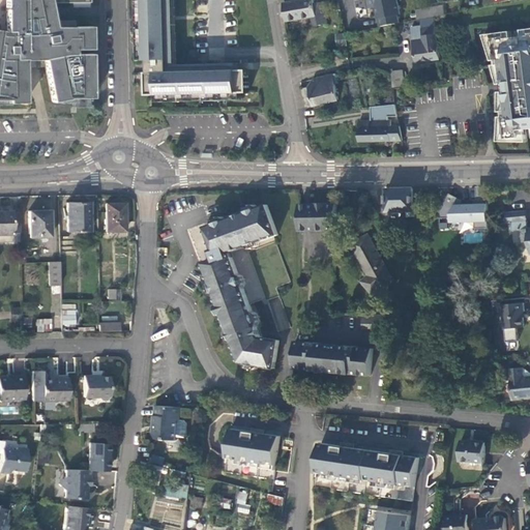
[(68,98),(91,98),(90,54),(75,55),(75,50),(90,50),(90,27),(74,27),(74,21),(53,21),(49,3),(90,2),(89,0),(6,0),(7,31),(0,29),(0,99),(7,100),(7,104),(24,104),(24,60),(35,60),(37,67),(45,66),(52,102),(68,98)]
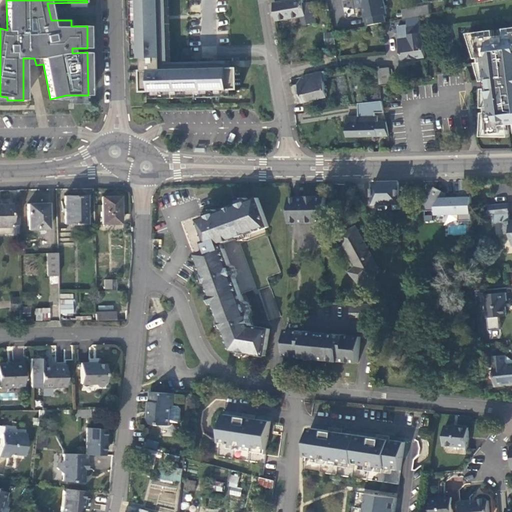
[(142,58),(140,0),(133,0),(135,58),(142,58)]
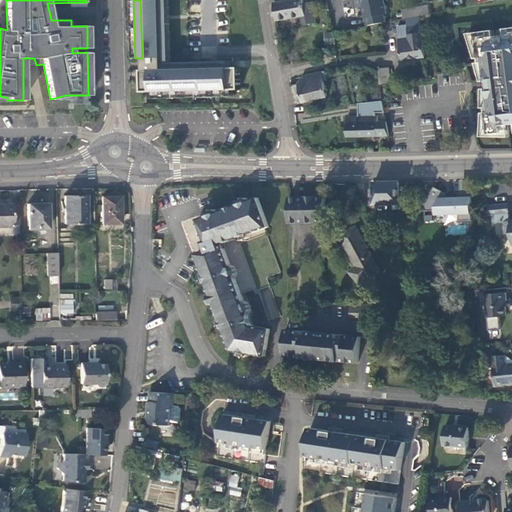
[(162,0),(140,0),(142,58),(145,58),(146,70),(142,70),(143,92),(152,92),(234,89),(240,89),(240,68),(230,67),(164,69),(162,0)]
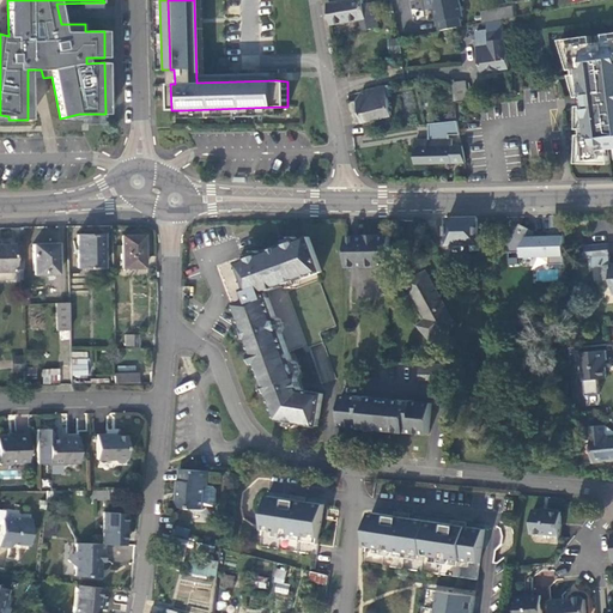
[(202,0),(194,0),(196,83),(275,80),(275,77),(275,73),(205,76),(202,0)]
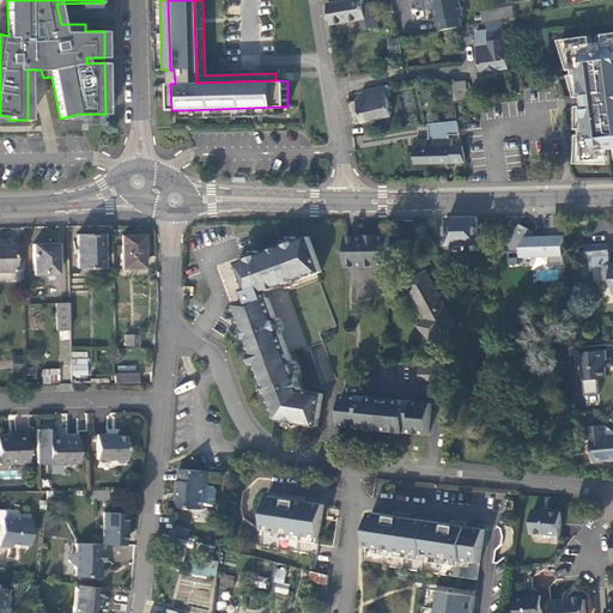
[(349,0),(328,4),(332,24),(360,19),(363,30),(378,28),(374,2),(364,4),(363,0),(349,0)]
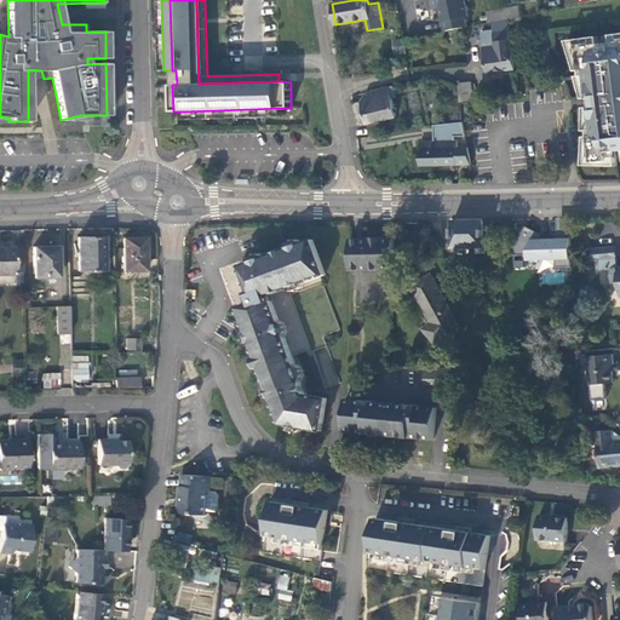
[(469,17),(464,0),(430,0),(434,10),(441,9),(446,30),(468,27),(466,17),(469,17)]
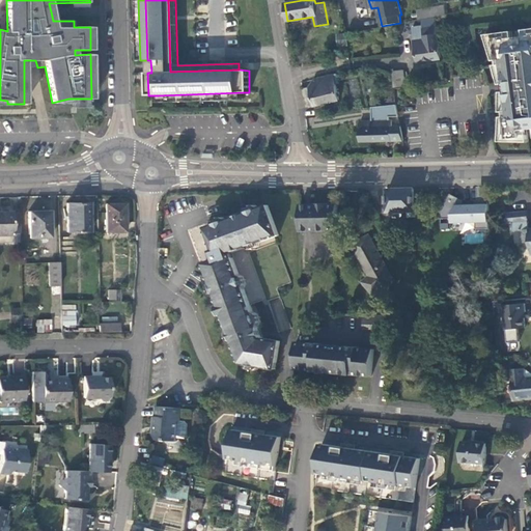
[(418,10),(419,20),(423,19),(435,17),(447,15),(445,5),(418,10)]
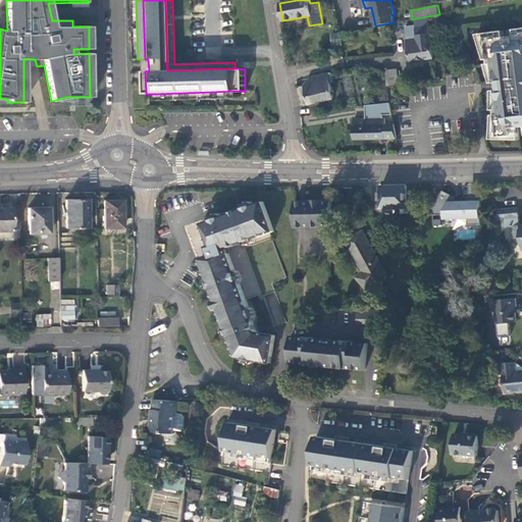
[(433,58),(427,16),(416,18),(417,25),(407,27),(412,61),(433,58)]
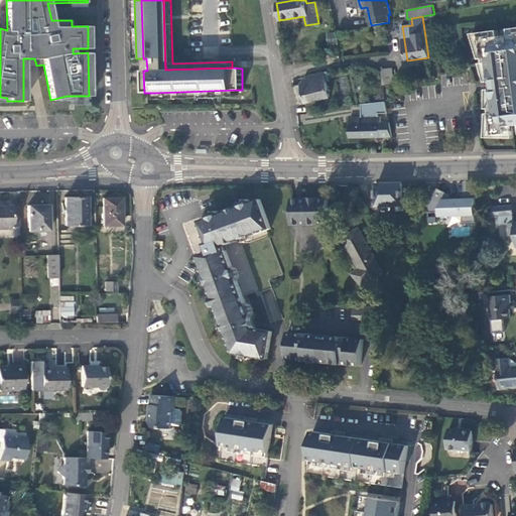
[(515,34),(511,35),(500,36),(493,37),(492,31),(481,32),(484,58),(485,63),(488,63),(490,82),(494,82),(495,89),(491,90),(493,108),(490,108),(490,109),(491,113),(494,136),(513,133),(513,126),(515,125),(515,34)]
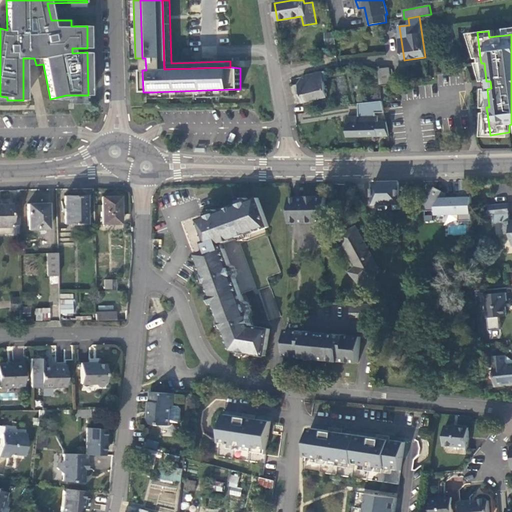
[(477,59),(480,58),(477,32),(469,33),(477,59)]
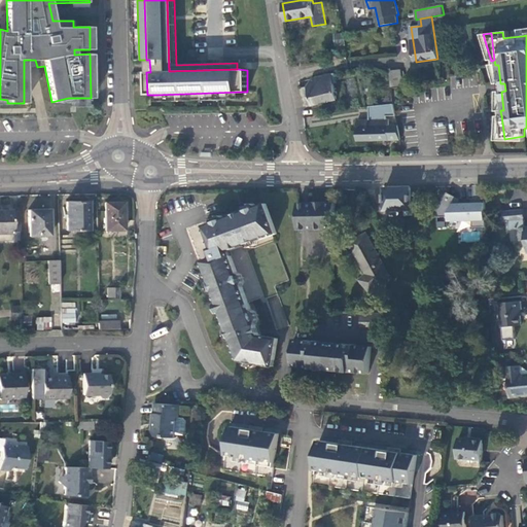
[(497,84),(500,83),(498,65),(495,65),(491,65),(497,84)]
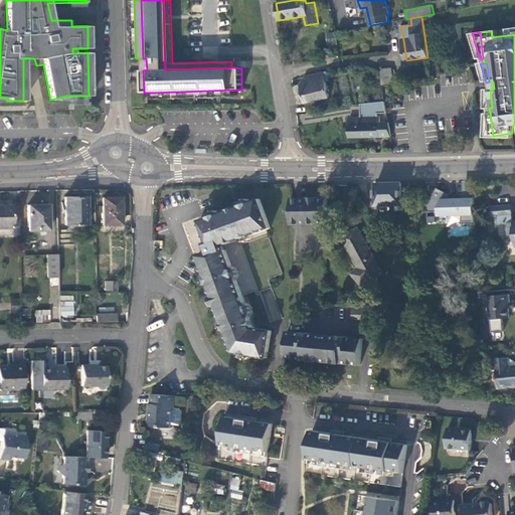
[(392,68),(382,69),(383,84),(393,82),(392,68)]
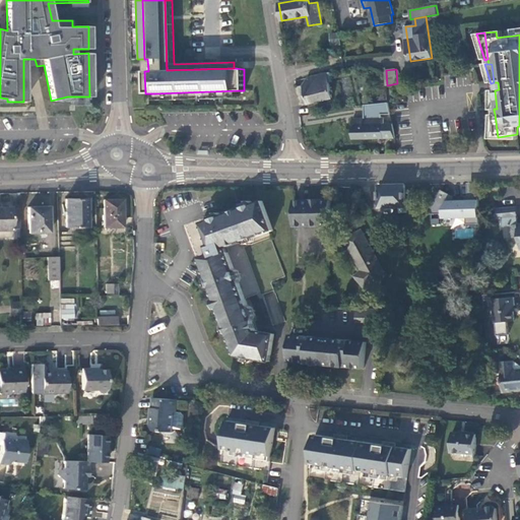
[(327,73),(309,77),(304,85),(308,104),(308,105),(333,99),(329,82),(327,73)]
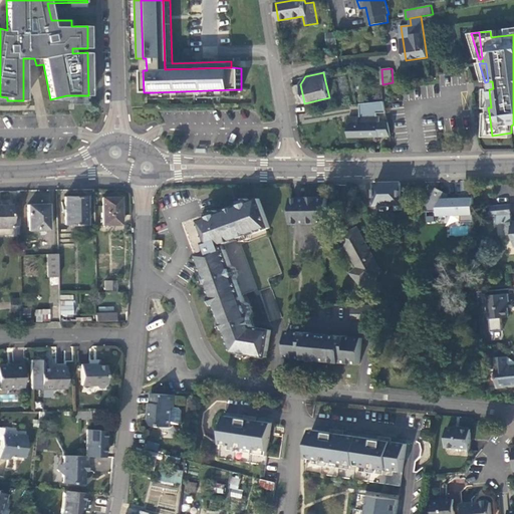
[(300,84),(293,86),(297,103),(304,102),(300,84)]
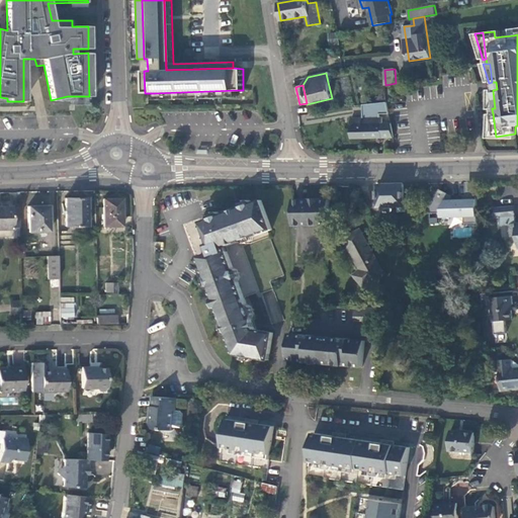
[(237,90),(154,93),(154,99),(237,97),(237,90)]
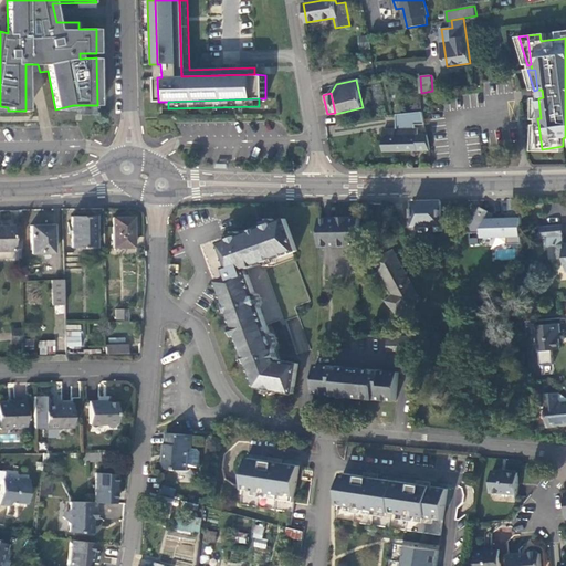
[(411,123),(423,123),(420,111),(395,114),(396,128),(412,128),(411,123)]
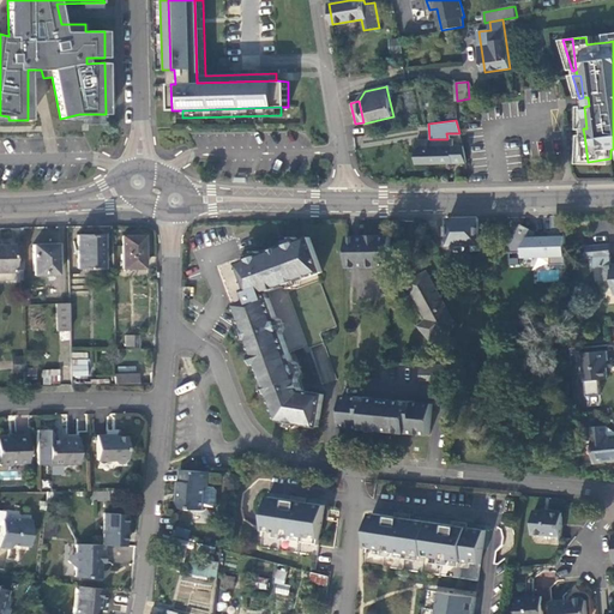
[(578,163),(612,164),(611,158),(588,162),(584,134),(581,136),(578,163)]
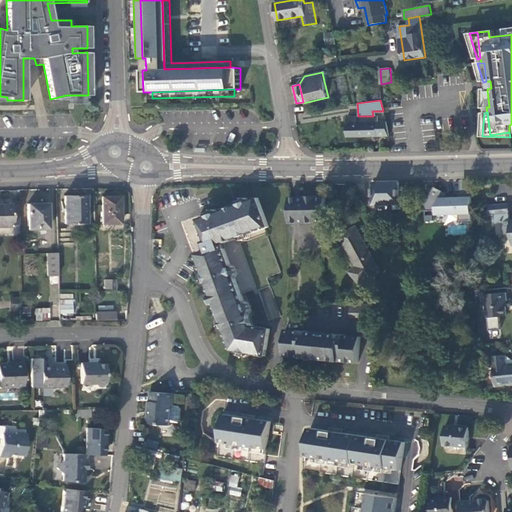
[(378,135),(389,135),(387,122),(378,122),(378,116),(373,116),(358,116),(348,117),(348,136),(378,135)]
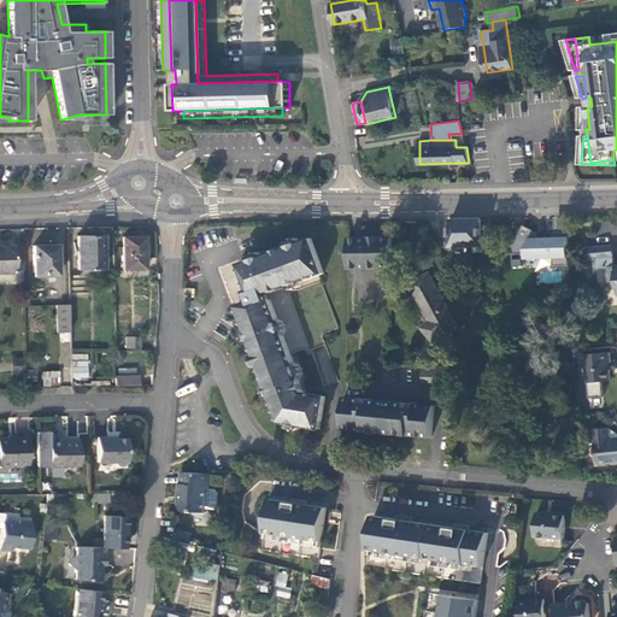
[(494,219),(494,218),(451,219),(452,246),(483,245),(483,236),(494,236),(494,231),(494,219)]
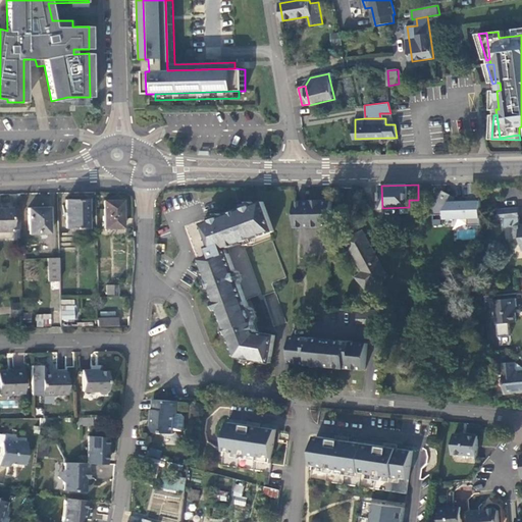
[(478,223),(478,201),(447,200),(447,193),(432,193),(431,213),(440,213),(440,219),(467,219),(467,223),(478,223)]
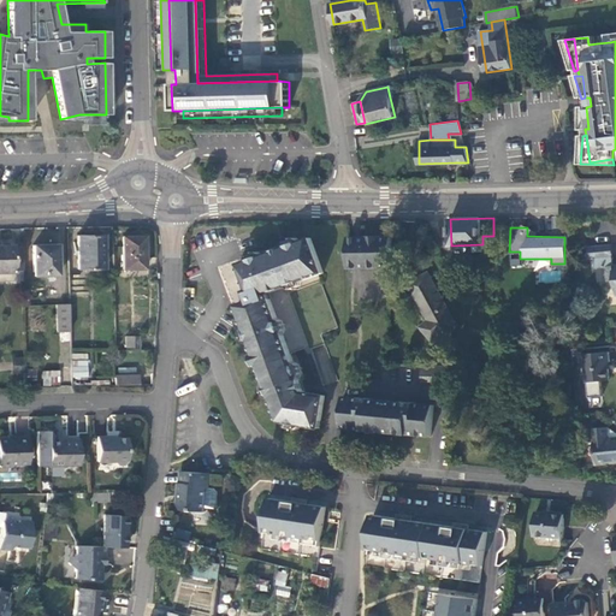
[(102,235),(77,235),(77,268),(104,268),(102,235)]
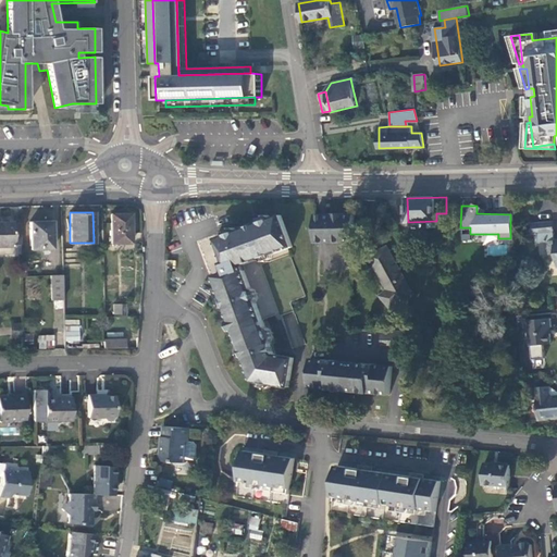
[(123,213),(110,214),(111,244),(132,243),(131,217),(123,217),(123,213)]
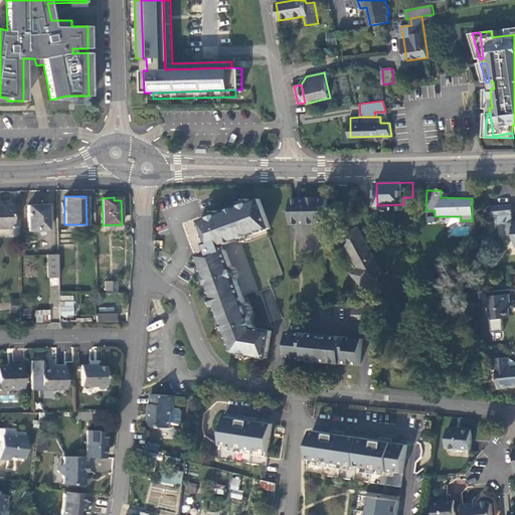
[(283,275),(267,230),(271,228),(260,198),(252,201),(248,199),(240,202),(238,206),(221,213),(216,210),(209,213),(206,218),(200,221),(208,242),(204,243),(207,252),(198,255),(205,274),(203,278),(206,286),(210,288),(222,319),(220,324),(222,331),(227,334),(234,353),(238,353),(241,358),(249,359),(253,356),(268,358),(273,331),(255,328),(250,317),(253,312),(250,305),(245,303),(243,296),(259,291),(260,293),(273,288),(270,281),(269,280),(271,279),(283,275)]
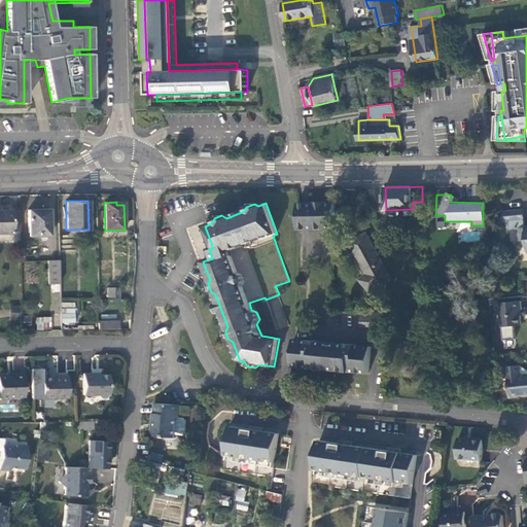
[(299,203),(299,230),(334,229),(334,227),(335,227),(337,203),(299,203)]
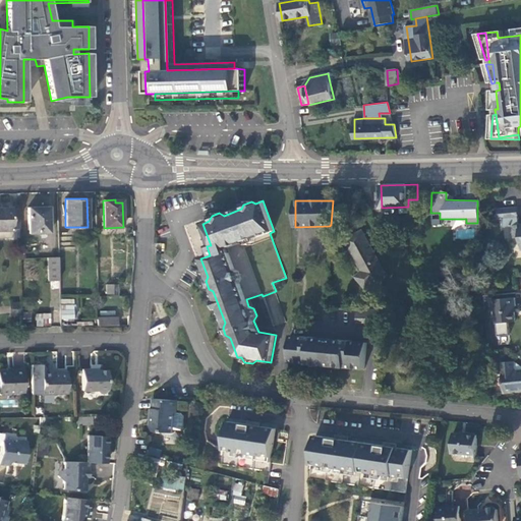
[(49,207),(27,208),(29,230),(29,233),(49,233),(49,207)]
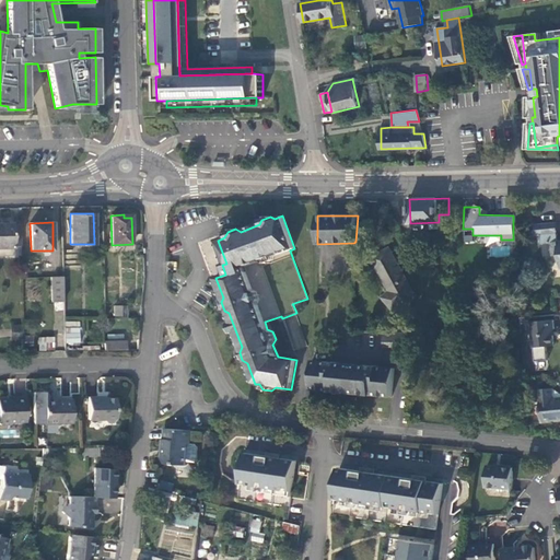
[(541,224),(541,235),(557,233),(556,222),(541,224)]
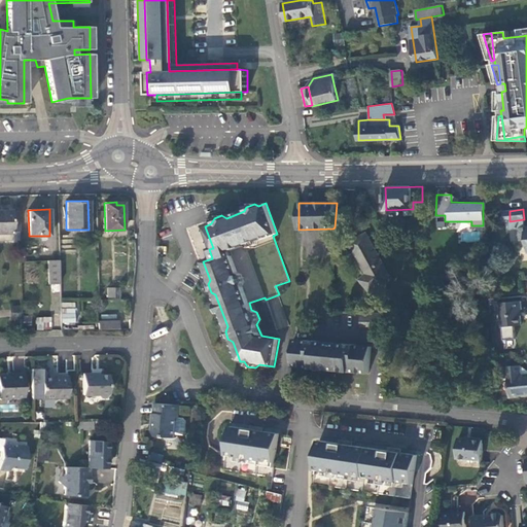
[(20,231),(20,211),(11,211),(11,210),(0,210),(0,233),(11,233),(11,232),(20,231)]
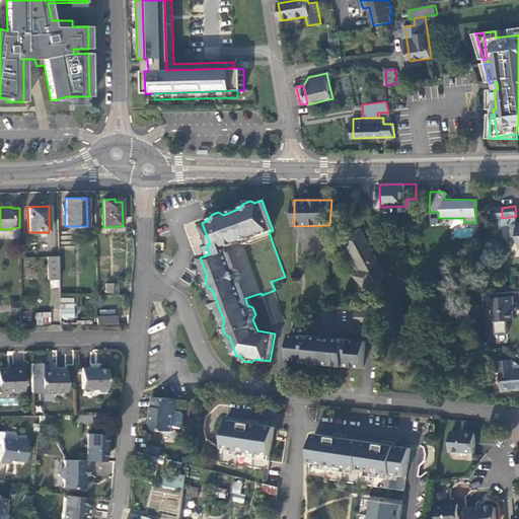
[(502,218),(503,226),(510,225),(511,237),(518,236),(518,244),(518,223),(517,224),(516,216),(502,218)]
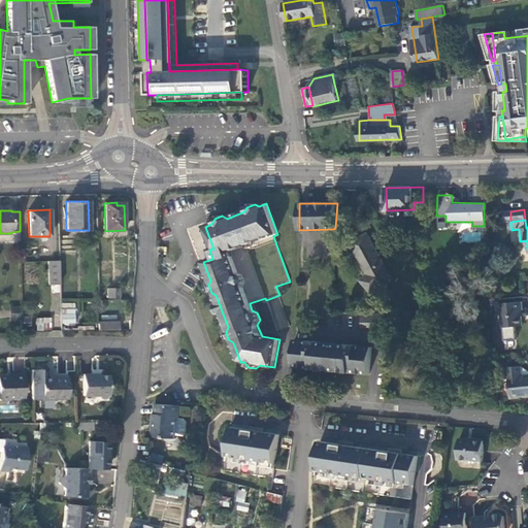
[(367,274),(369,278),(364,285),(372,295),(392,278),(367,233),(350,242),(367,274)]
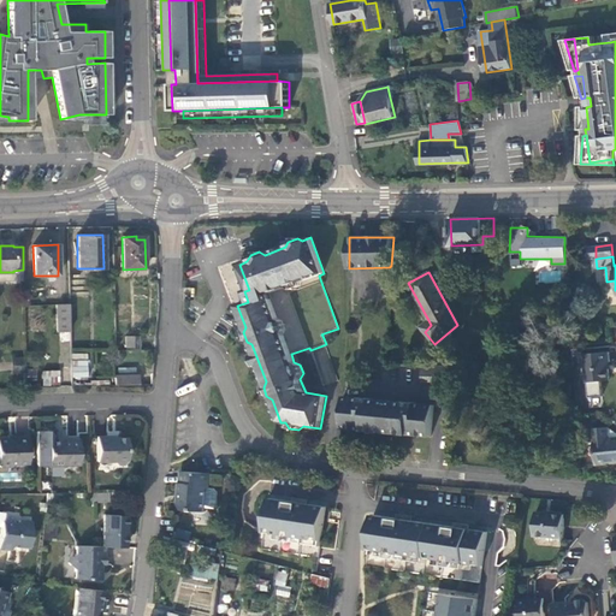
[(69,331),(69,303),(55,304),(57,331),(69,331)]
